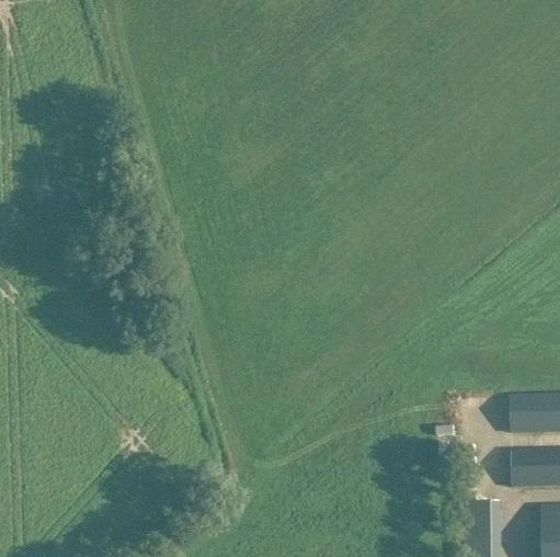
[(510,431),(559,429),(559,391),(509,394),(510,431)]
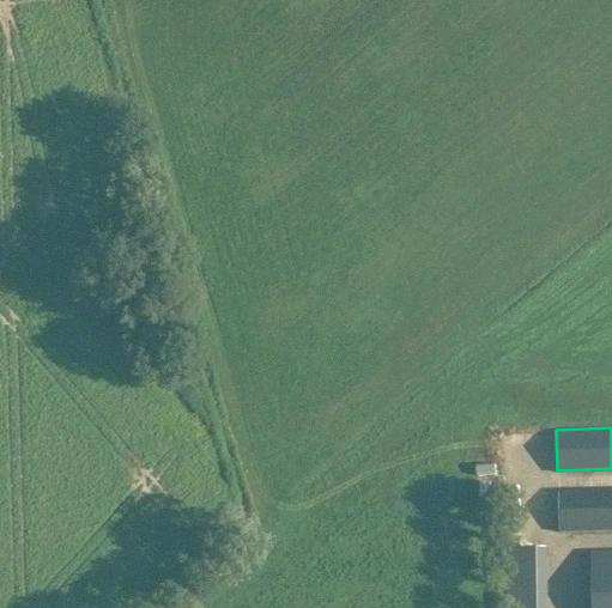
[(559,484),(588,481),(587,470),(559,473),(559,484)]
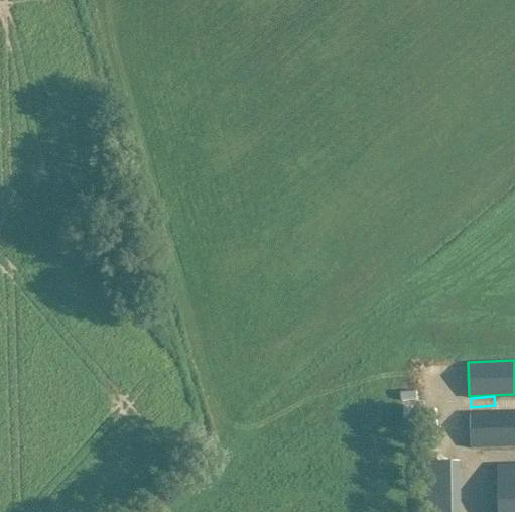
[(470,445),(514,443),(514,409),(469,411),(470,445)]
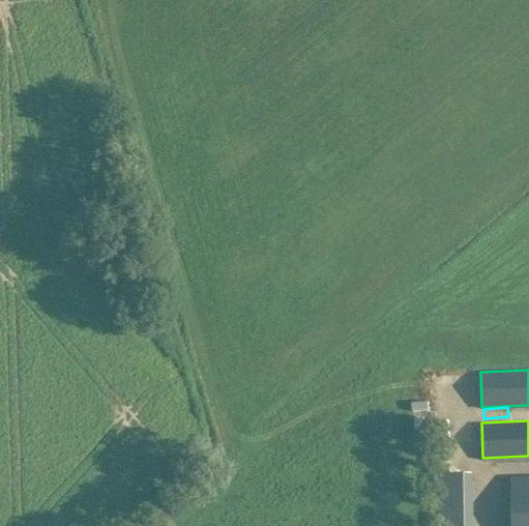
[(463,525),(463,471),(438,472),(438,525),(463,525)]
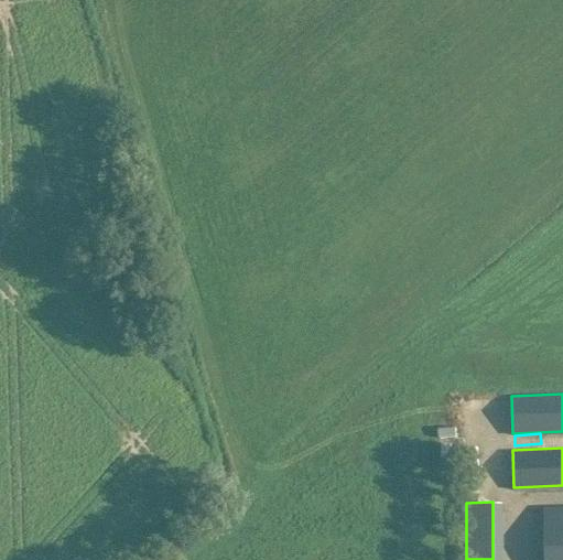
[(562,559),(562,505),(545,506),(543,559),(562,559)]
